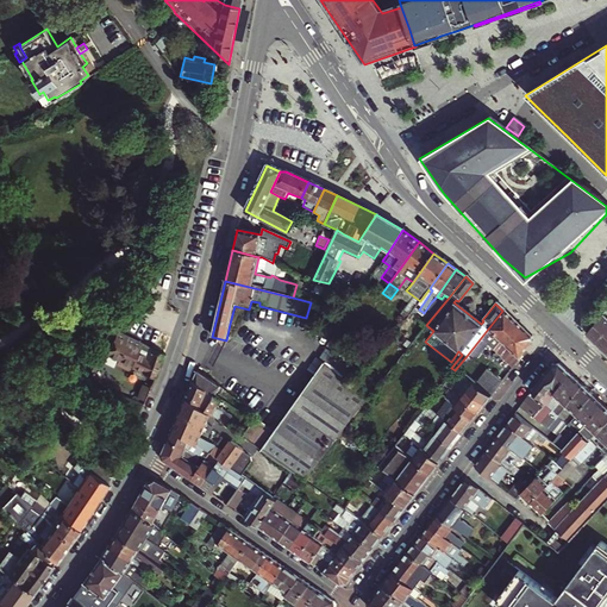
[(432,291),(430,288),(420,301),(415,307),(419,310),(432,291)]
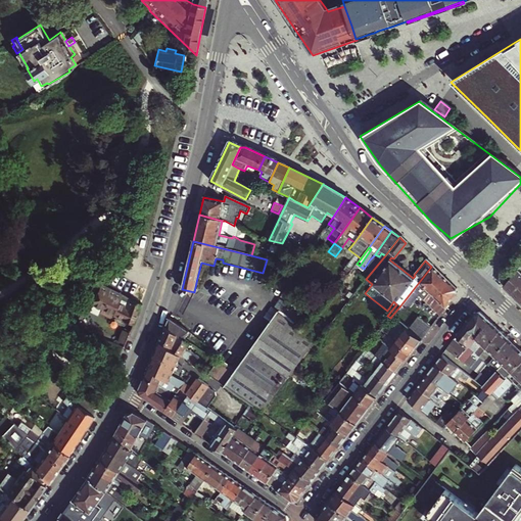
[(374,263),(379,256),(375,254),(370,259),(374,263)]
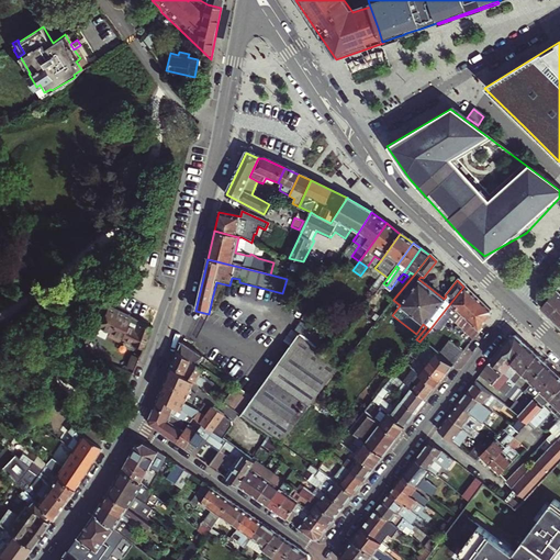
[(559,286),(540,310),(556,324),(559,318),(559,286)]
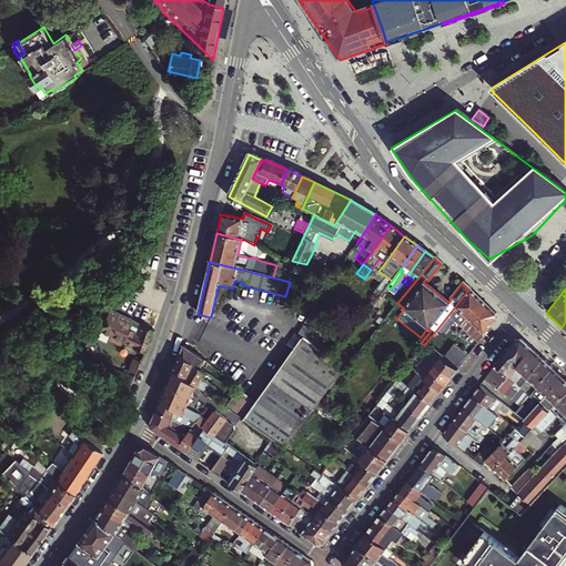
[(451,322),(477,343),(496,320),(495,314),(468,290),(435,332),(440,335),(451,322)]
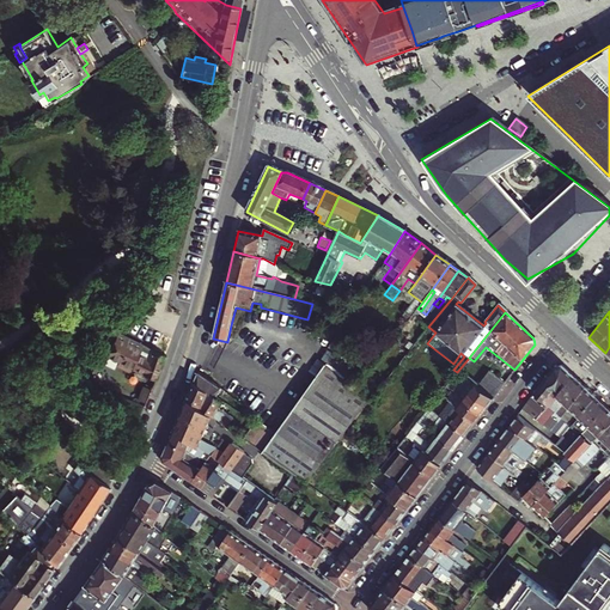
[(108,331),(114,335),(116,330),(108,327),(99,342),(103,343),(108,331)]
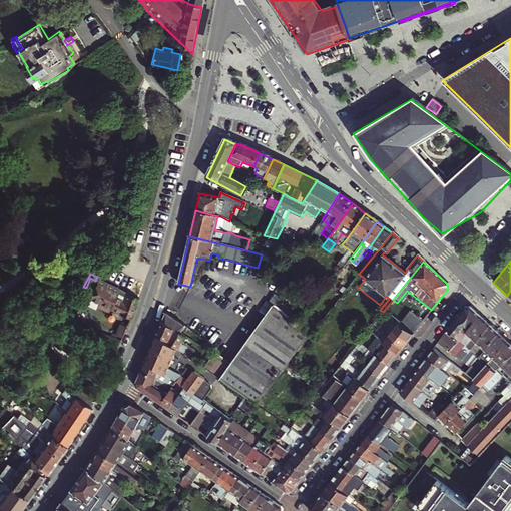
[(112,289),(114,285),(97,277),(95,281),(112,289)]
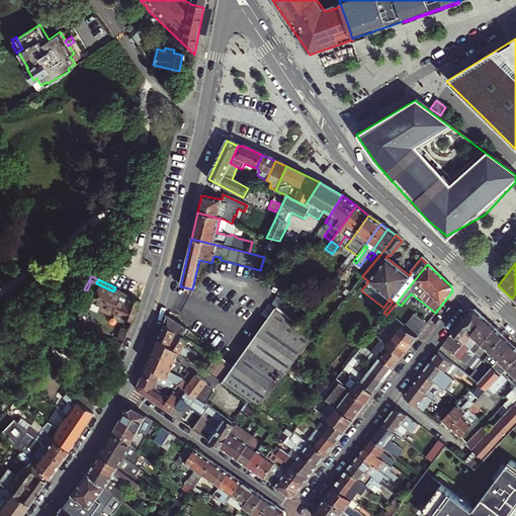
[(91,292),(96,283),(91,280),(87,290),(91,292)]
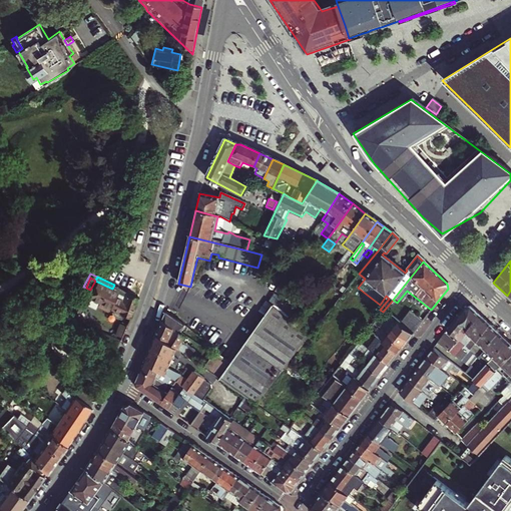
[(138,296),(114,285),(112,289),(95,281),(90,290),(88,295),(130,317),(138,296)]
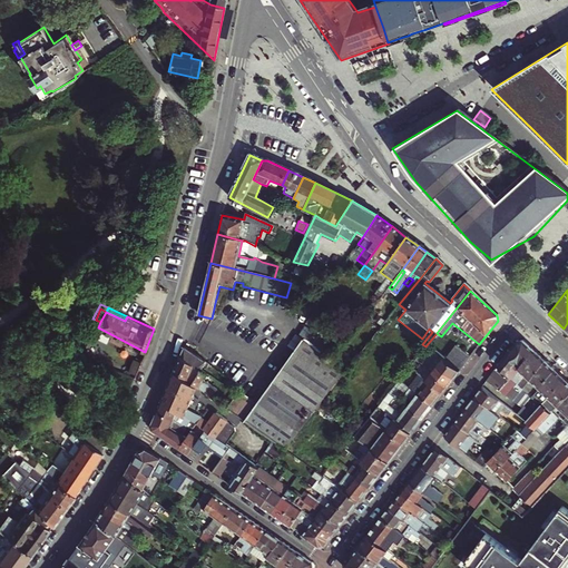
[(283,449),(343,373),(311,344),(303,341),(256,404),(240,392),(227,410),(283,449)]
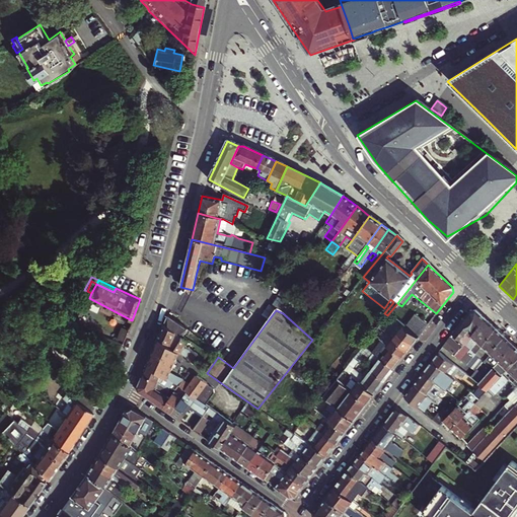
[(458,343),(450,336),(442,347),(454,356),(485,318),(476,310),(469,310),(453,333),(461,339),(458,343)]
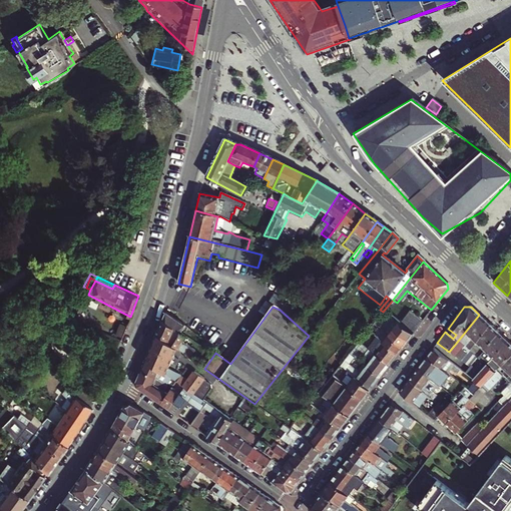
[(180,333),(185,326),(166,313),(156,336),(176,350),(190,359),(195,351),(187,345),(190,340),(180,333)]
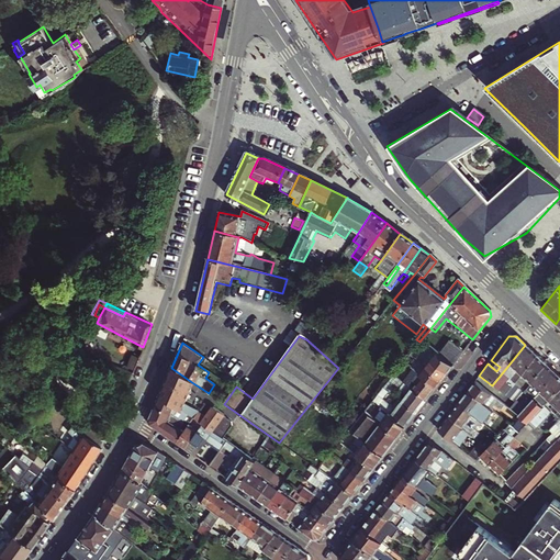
[(448,343),(444,348),(458,359),(462,353),(448,343)]
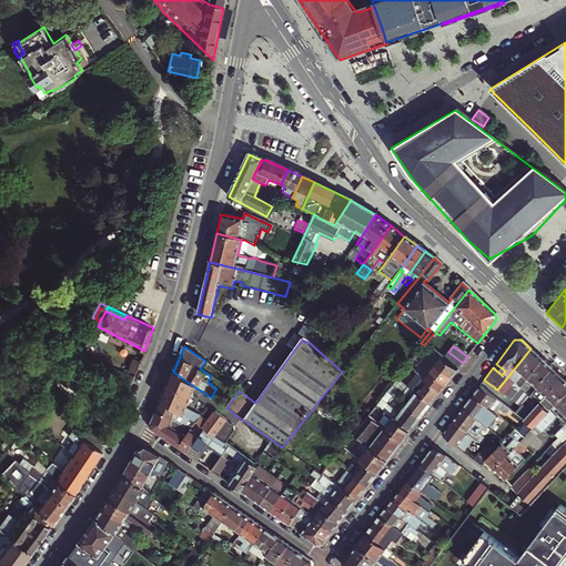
[(432,349),(425,356),(452,377),(457,370),(443,359),(432,349)]
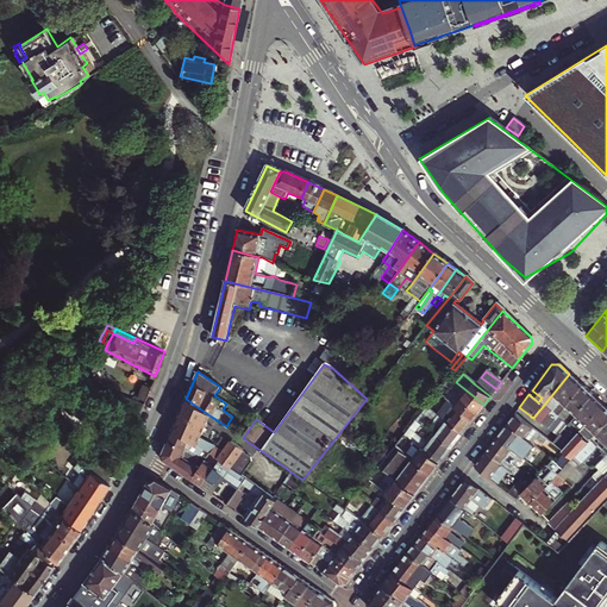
[(581,386),(569,374),(533,418),(548,429),(557,415),(559,418),(562,414),(559,413),(581,386)]
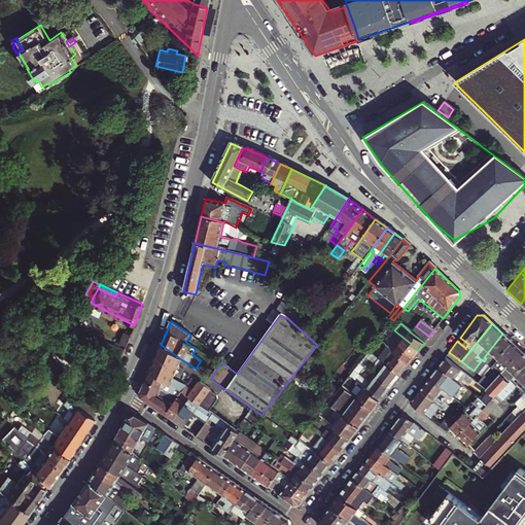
[(429,337),(416,326),(411,333),(424,343),(429,337)]
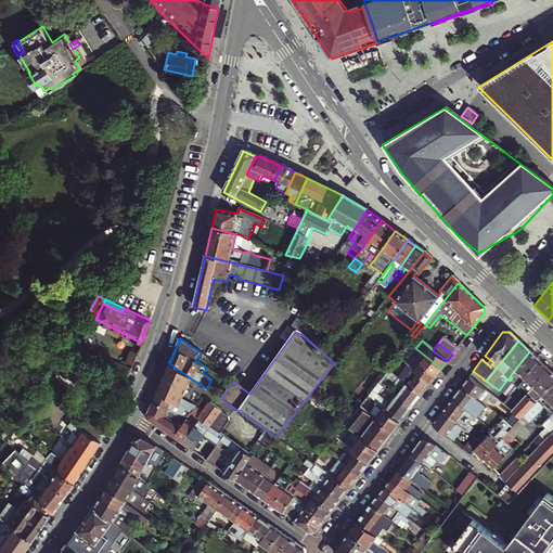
[(441,369),(415,348),(410,356),(436,376),(441,369)]
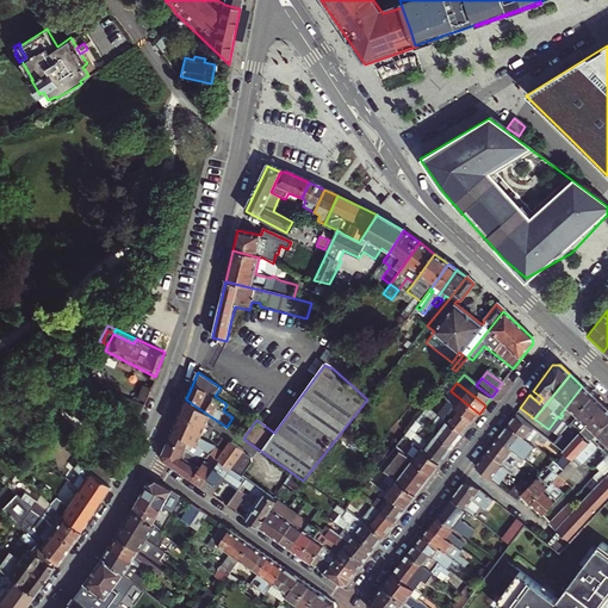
[(560,419),(558,416),(548,429),(557,436),(591,396),(582,386),(560,414),(563,415),(560,419)]
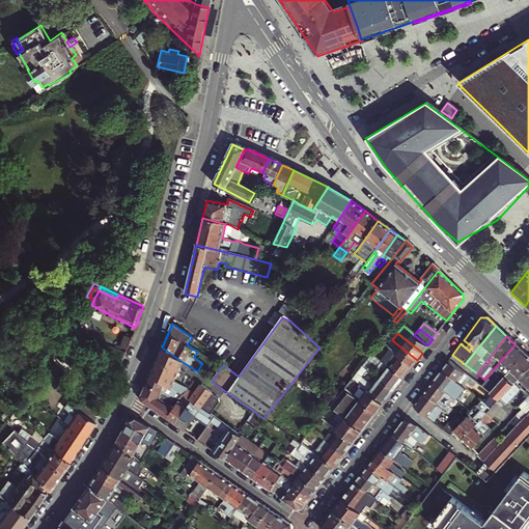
[(387,346),(389,349),(397,355),(412,366),(417,360),(392,340),(387,346)]
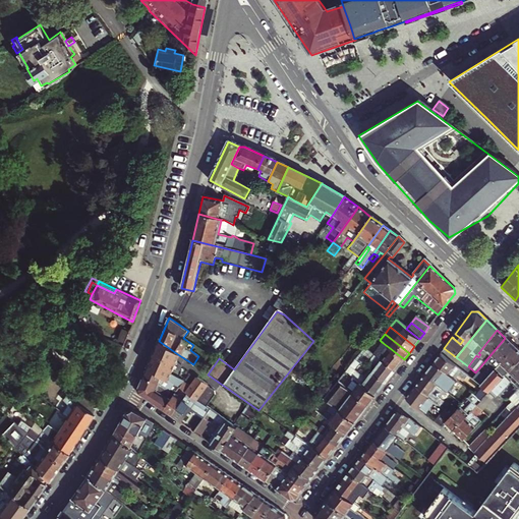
[(505,338),(475,372),(480,377),(483,379),(486,379),(493,370),(514,345),(505,338)]
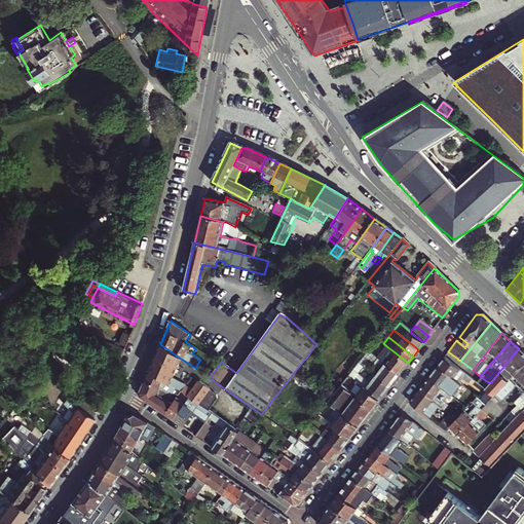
[(172,379),(181,359),(160,344),(149,369),(177,389),(181,393),(183,394),(186,388),(187,387),(172,379)]
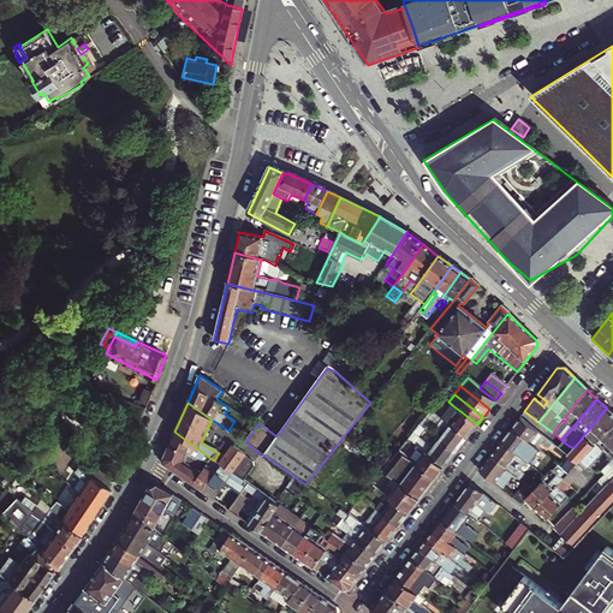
[(477,424),(460,411),(451,404),(440,418),(450,426),(465,439),(477,424)]
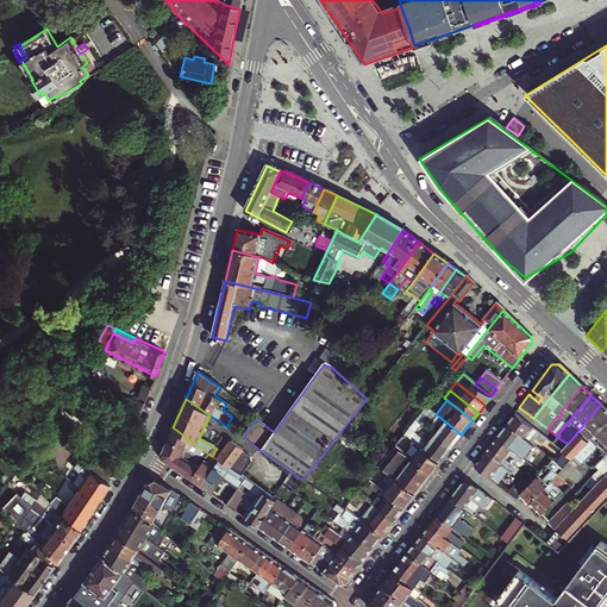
[(606,410),(601,404),(576,433),(587,443),(606,421),(606,410)]
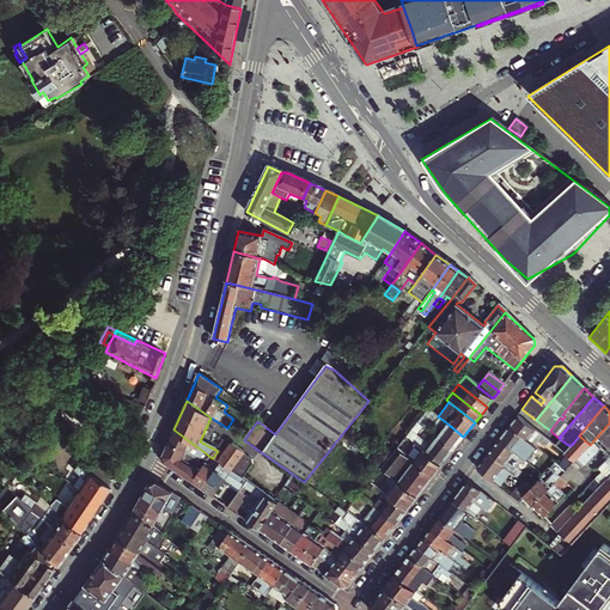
[(428,420),(433,424),(441,431),(435,438),(452,451),(463,437),(447,424),(438,416),(434,413),(432,412),(428,409),(418,422),(422,427),(428,420)]
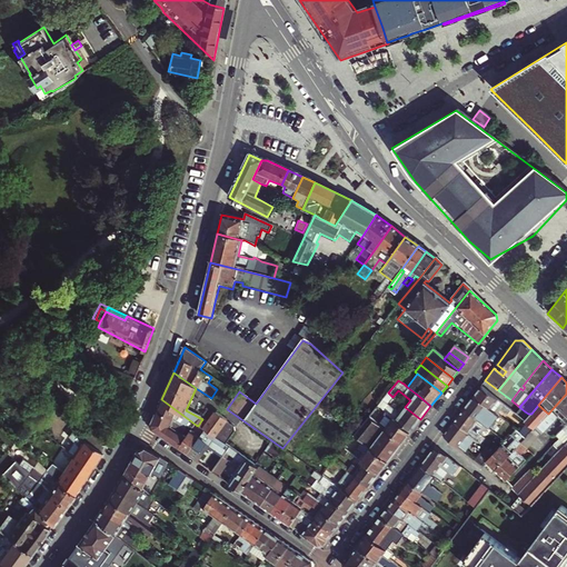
[(510,410),(480,386),(473,396),(495,414),(496,415),(499,410),(506,415),(510,410)]
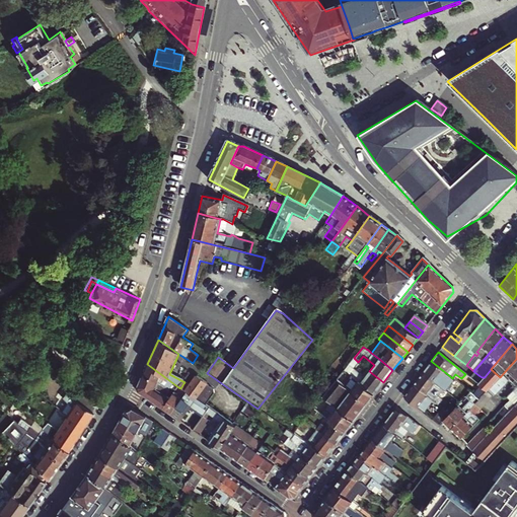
[(383,382),(369,371),(364,378),(353,368),(358,362),(354,358),(344,370),(374,395),(383,382)]
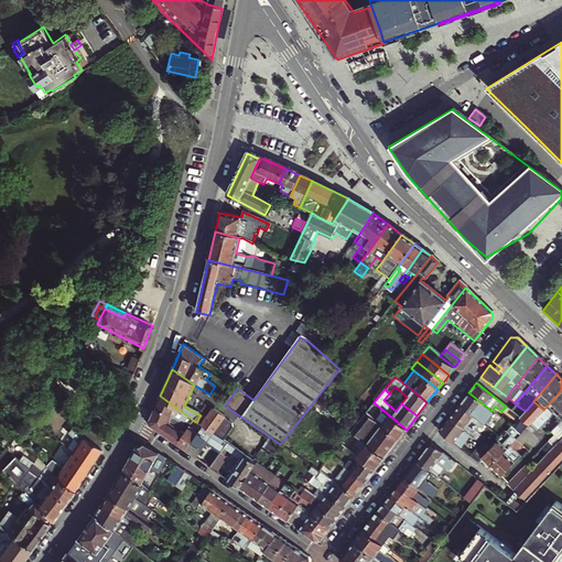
[(561,390),(543,410),(529,425),(520,434),(516,440),(522,446),(528,451),(537,442),(530,435),(551,413),(560,422),(561,419),(561,390)]
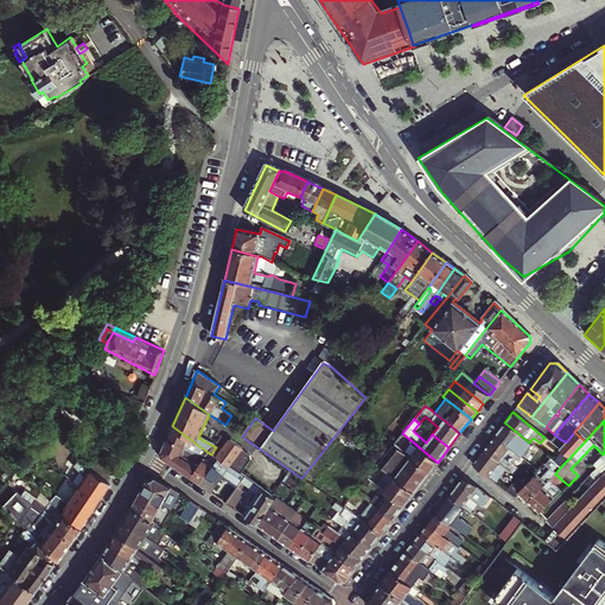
[(528,441),(504,422),(494,435),(509,449),(516,454),(528,441)]
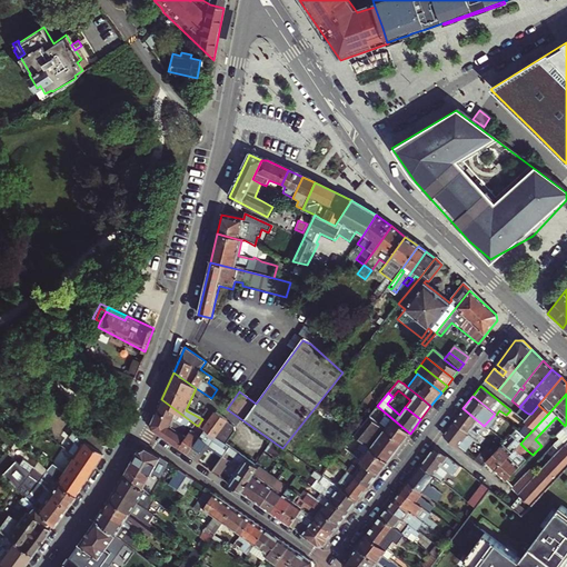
[(161,399),(156,409),(185,430),(191,421),(161,399)]
